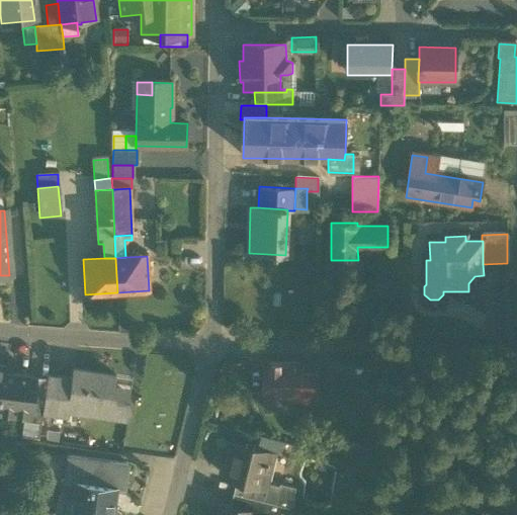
[(358,260),(331,260),(331,270),(358,269),(358,260)]
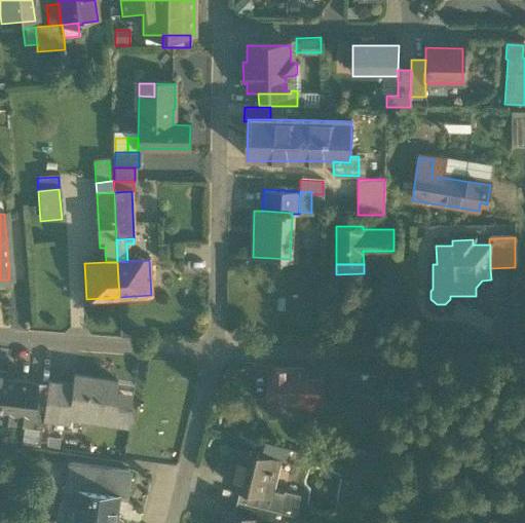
[(476,288),(476,296),(491,279),(482,281),(476,288)]
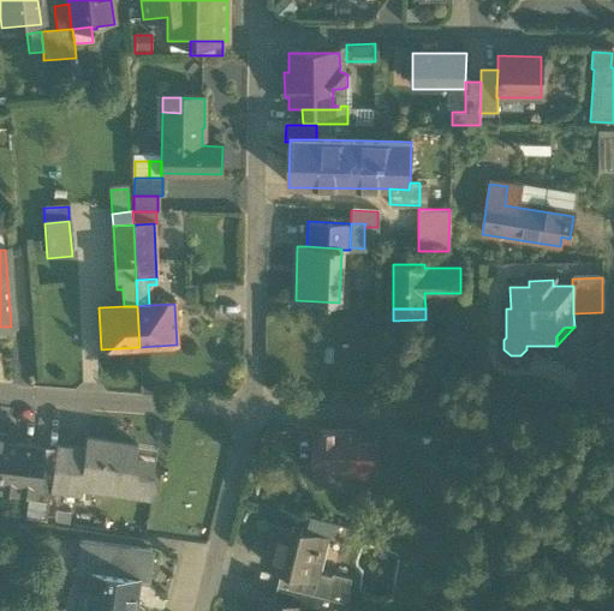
[(315,474),(356,474),(356,444),(356,443),(337,443),(337,433),(315,433),(315,474)]
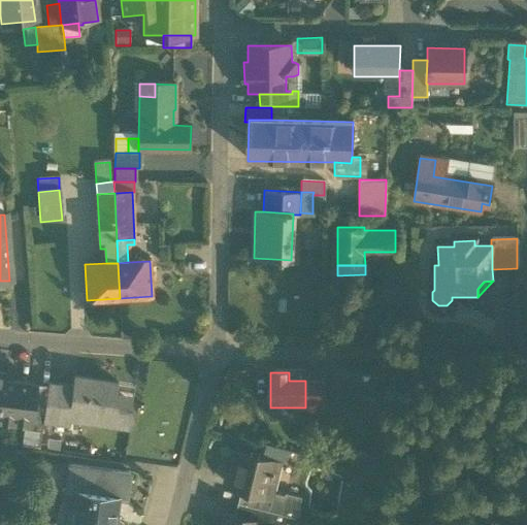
[(305,372),(289,372),(289,381),(305,381),(305,372)]
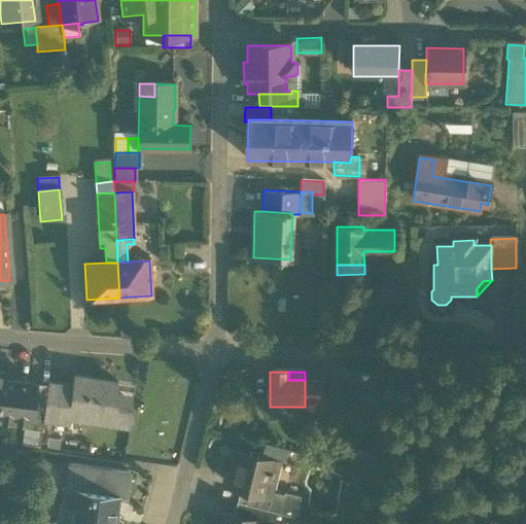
[(0,419),(24,423),(26,423),(30,384),(31,384),(0,380),(1,374),(0,374),(0,419)]
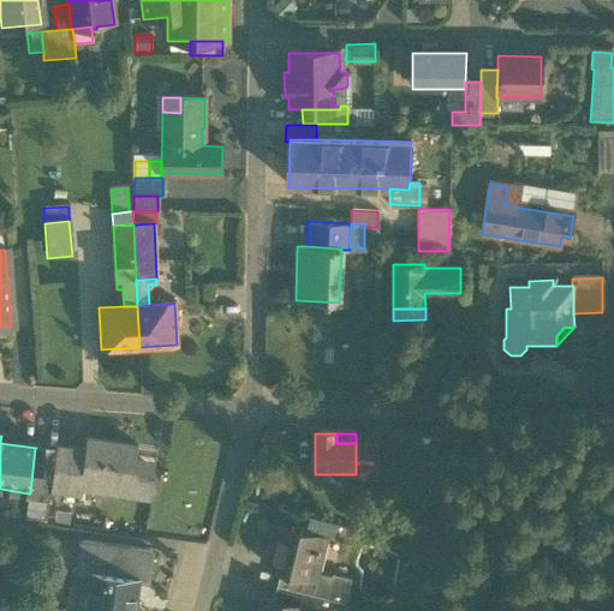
[(84,441),(83,451),(77,489),(79,489),(147,499),(151,471),(132,467),(133,459),(136,448),(84,441)]
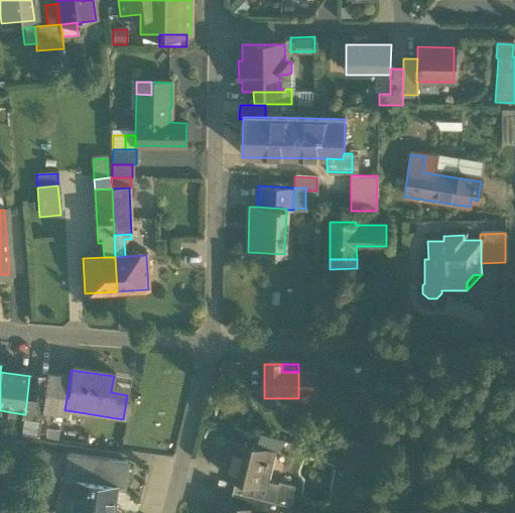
[(316,373),(298,373),(298,398),(316,398),(316,373)]
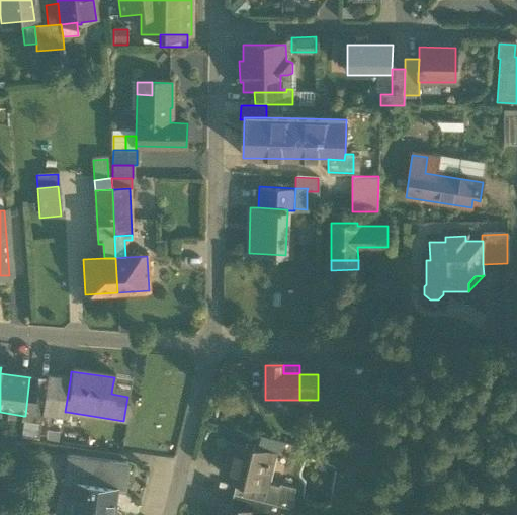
[(45,376),(45,379),(39,416),(51,418),(57,378),(45,376)]
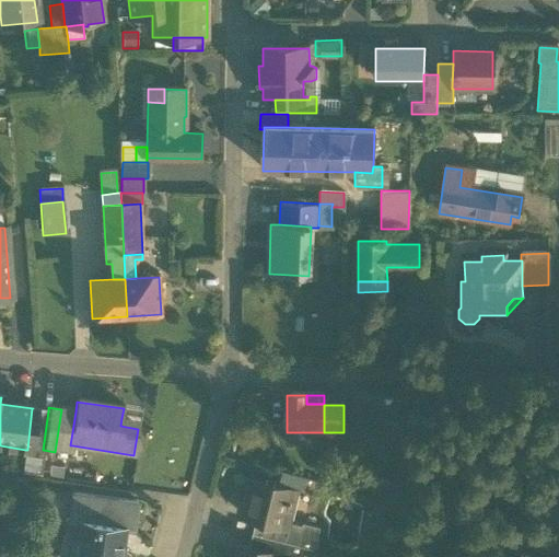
[(42,460),(43,450),(48,410),(32,408),(27,450),(25,450),(24,456),(42,460)]
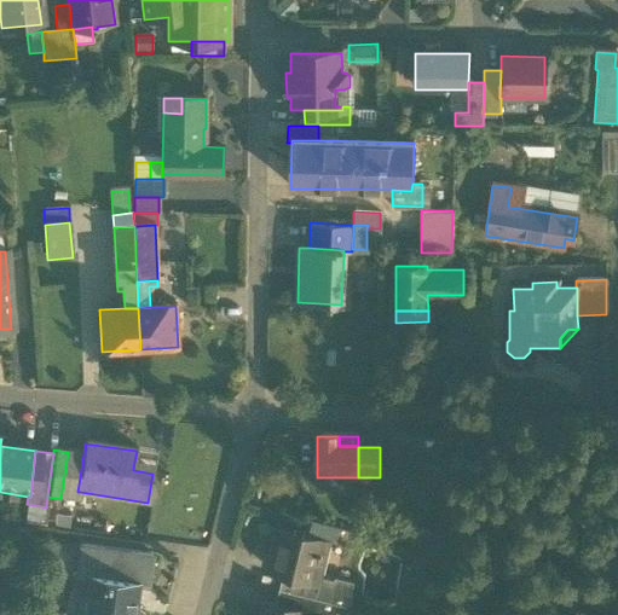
[(78,502),(80,492),(78,492),(84,454),(68,452),(61,499),(78,502)]
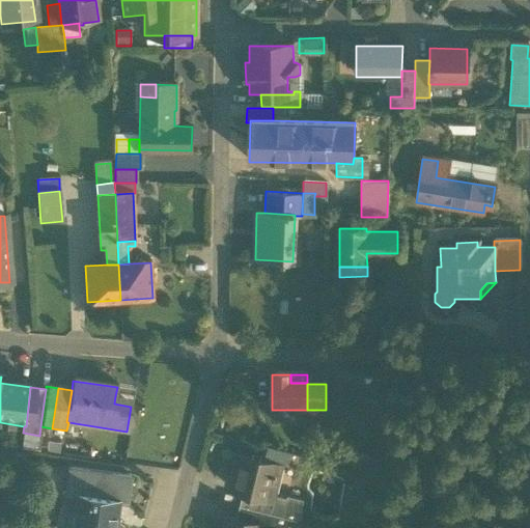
[(132,398),(115,396),(114,404),(131,407),(132,398)]
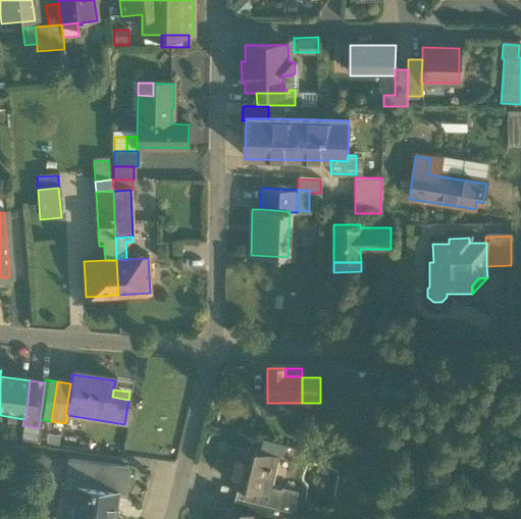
[(299,444),(315,448),(317,437),(301,433),(299,444)]
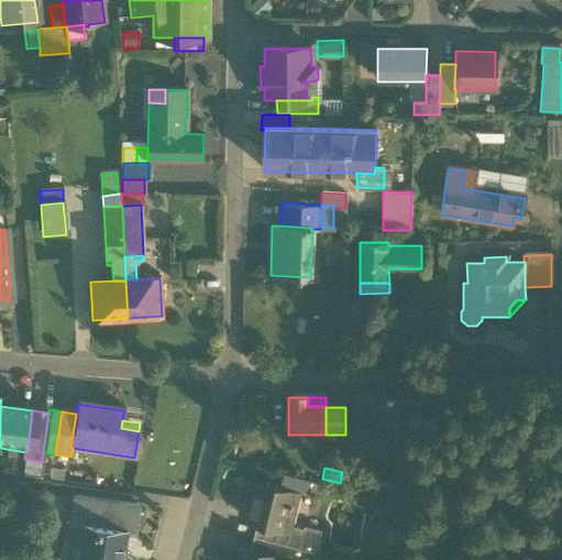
[(255,525),(282,531),(282,530),(290,493),(256,484),(246,524),(255,525)]
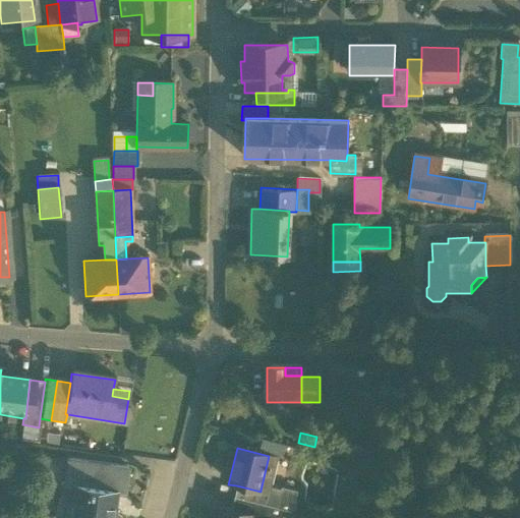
[(346,460),(363,465),(366,453),(349,448),(346,460)]
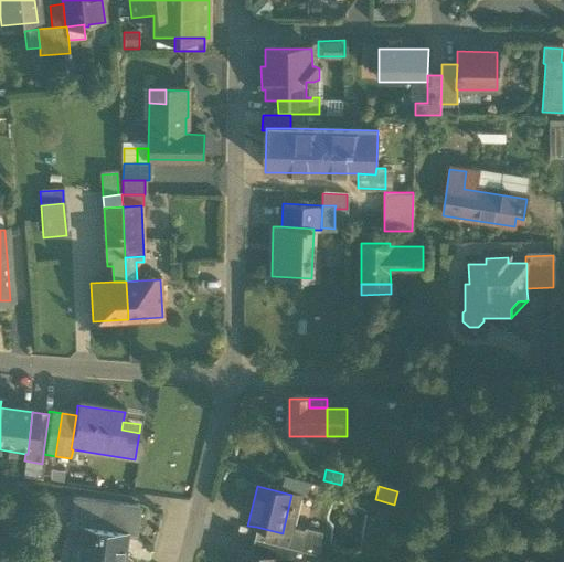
[(398,487),(397,491),(394,505),(419,511),(424,494),(398,487)]
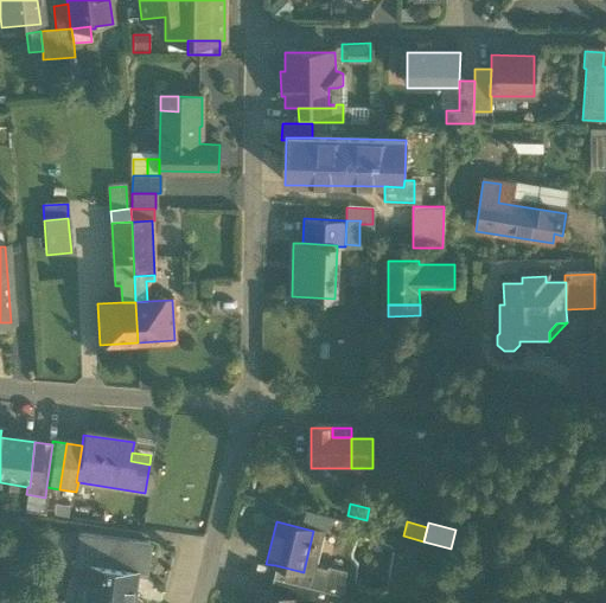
[(77,536),(74,563),(72,564),(83,565),(78,601),(83,602),(125,602),(129,572),(142,575),(146,545),(77,536)]
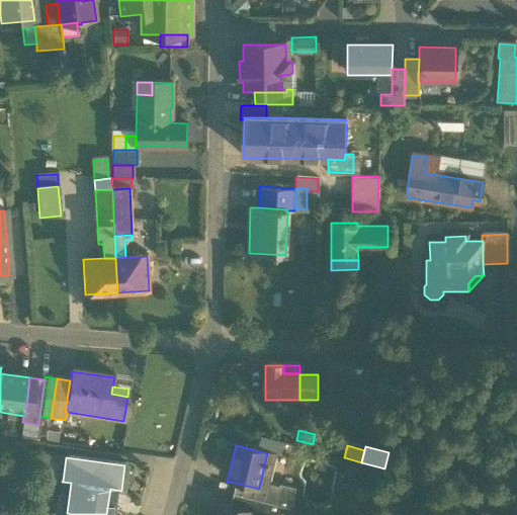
[(59,481),(54,511),(67,513),(71,483),(62,482),(63,481),(59,481)]
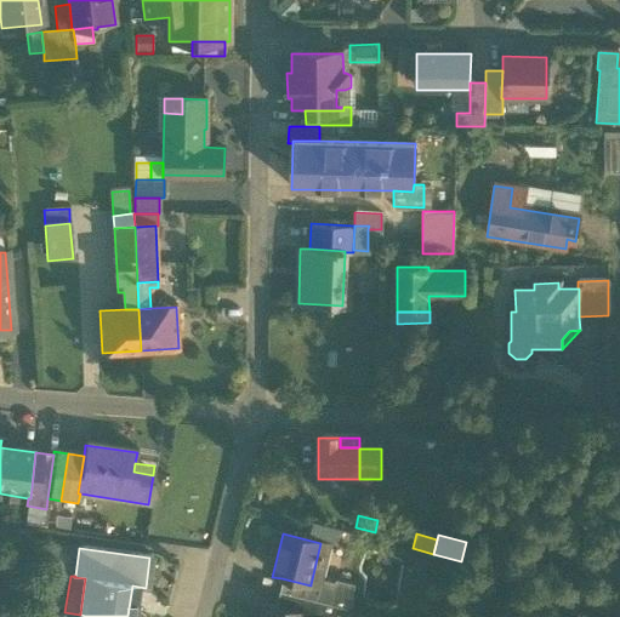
[(282,578),(278,593),(317,603),(320,587),(311,584),(311,586),(282,578)]
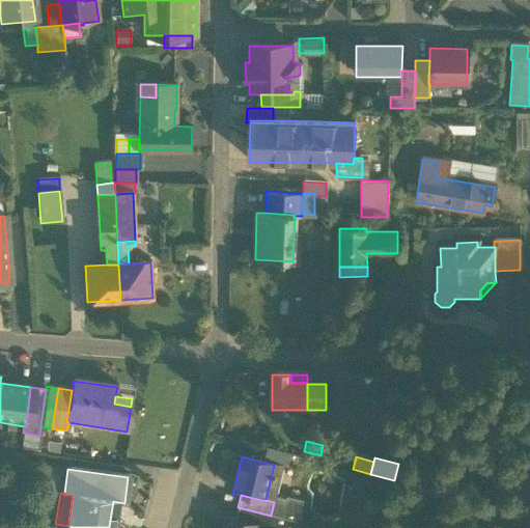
[(271,516),(286,520),(290,506),(274,502),(271,516)]
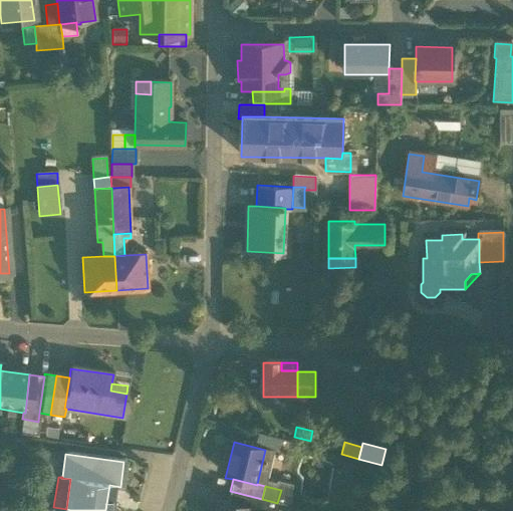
[(262,499),(230,491),(227,503),(251,509),(251,510),(259,510),(262,499)]
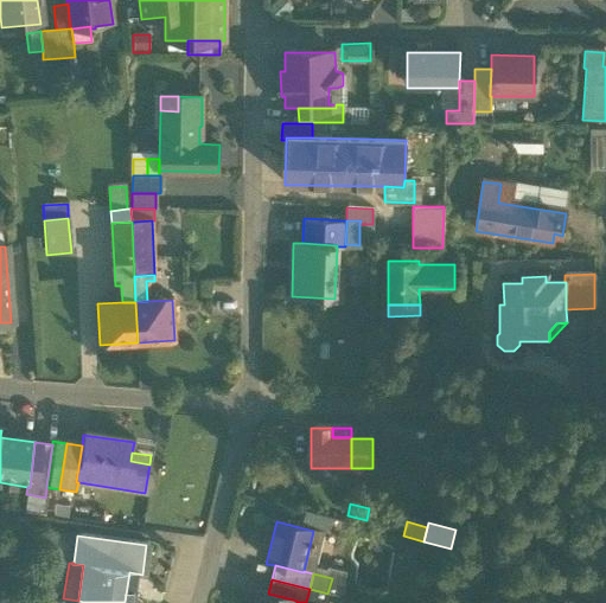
[(297,602),(337,602),(339,597),(327,594),(310,589),(306,602),(297,602)]
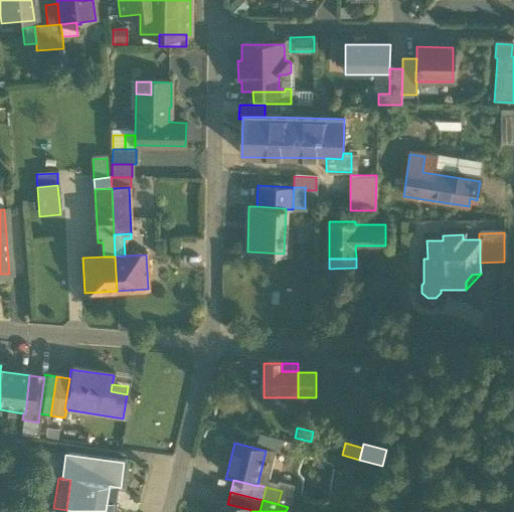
[(251,511),(251,510),(227,504),(220,502),(217,511),(251,511)]
